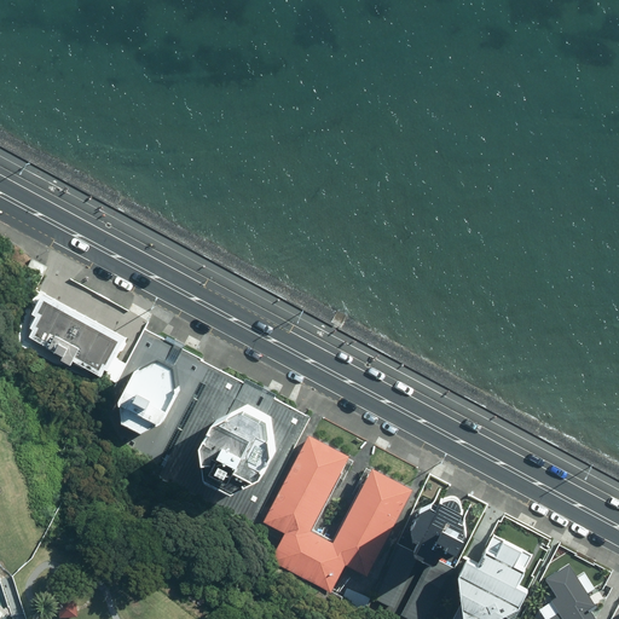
[(126,339),(44,294),(33,314),(35,316),(29,325),(32,327),(30,329),(33,330),(29,337),(102,377),(106,370),(108,371),(126,339)]
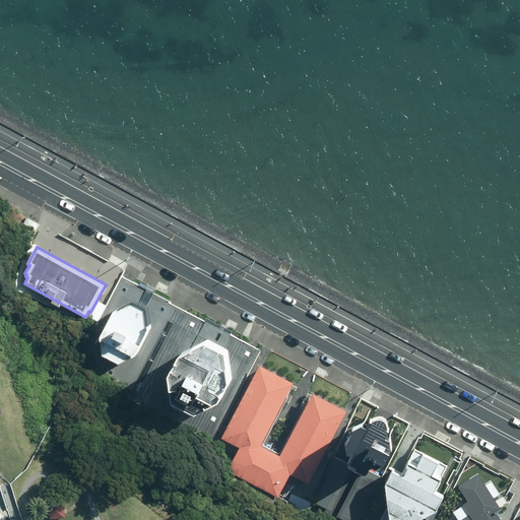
[(123,307),(115,311),(101,337),(102,344),(104,355),(120,365),(127,360),(136,356),(150,329),(148,320),(146,310),(133,302),(123,307)]
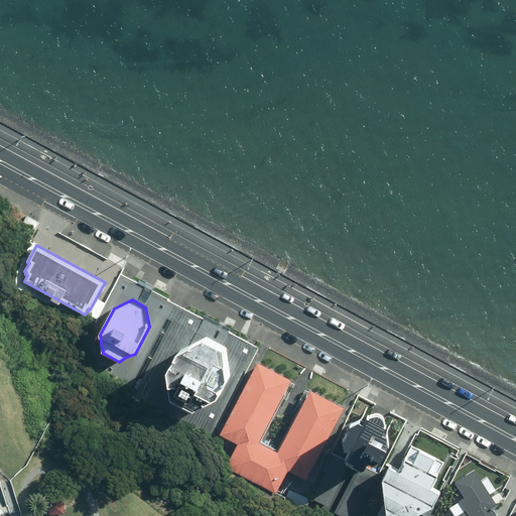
[(206,338),(192,345),(179,352),(168,372),(170,387),(172,401),(194,411),(206,405),(219,400),(230,379),(228,367),(226,348),(206,338)]
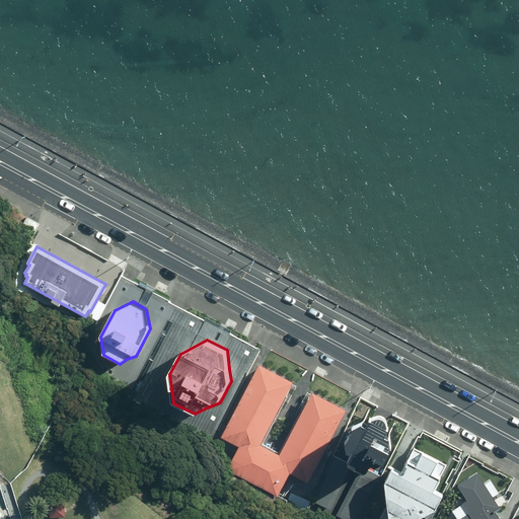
[(347,411),(325,399),(312,392),(280,454),(262,445),(294,382),(279,374),(260,365),(221,438),(239,447),(227,470),(278,498),(290,474),(308,485),(347,411)]
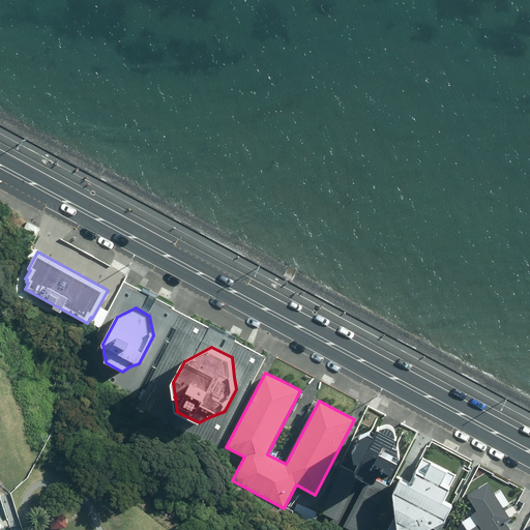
[(364,481),(343,527),(348,529),(367,529),(390,488),(376,480),(379,475),(383,477),(387,476),(392,474),(394,470),(399,461),(399,455),(399,449),(393,446),(398,438),(396,433),(394,430),(392,427),(388,425),(384,427),(381,427),(378,429),(374,436),(371,434),(366,434),(363,436),(360,439),(357,444),(354,450),(354,454),(355,462),(356,463),(359,464),(355,472),(342,466),(319,512),(337,522),(358,477),(364,481)]
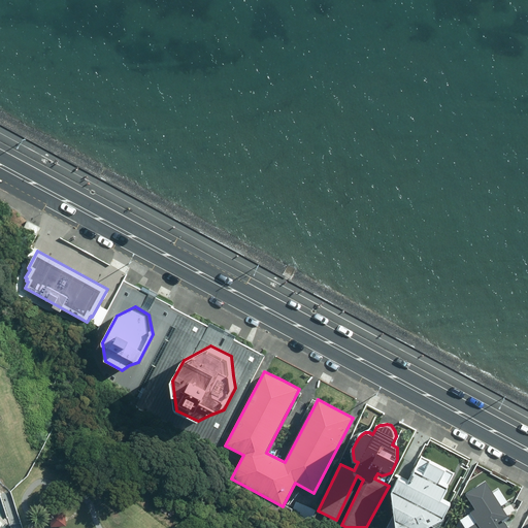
[(393,514),(386,527),(427,527),(428,527),(443,520),(451,504),(442,499),(455,473),(442,467),(422,457),(408,481),(399,475),(391,492),(393,514)]
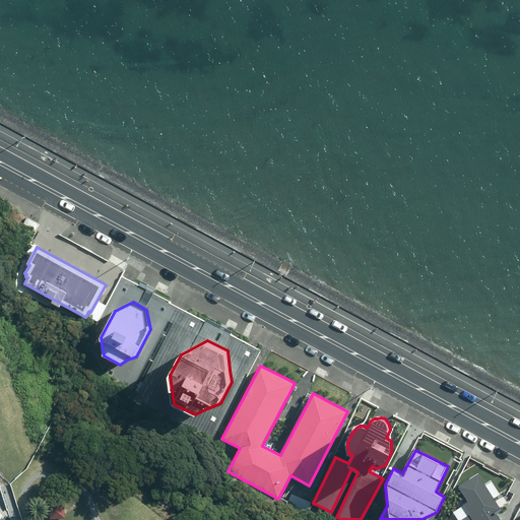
[(460,499),(458,502),(454,512),(449,519),(501,519),(499,516),(496,514),(502,511),(495,499),(501,495),(491,480),(485,484),(478,473),(458,486),(464,497),(460,499)]
